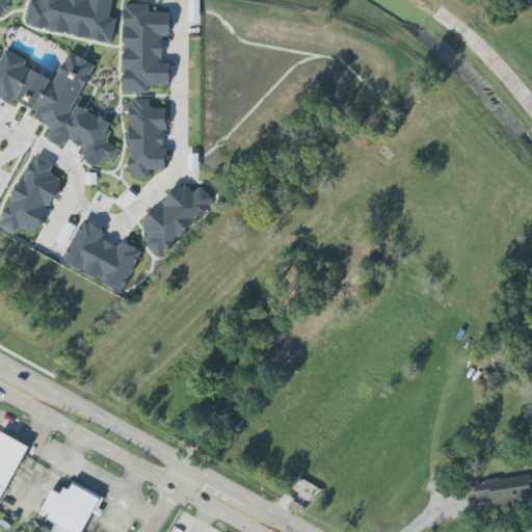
[(0,0),(0,16),(3,17),(5,0),(7,0),(23,2),(23,0),(0,0)]
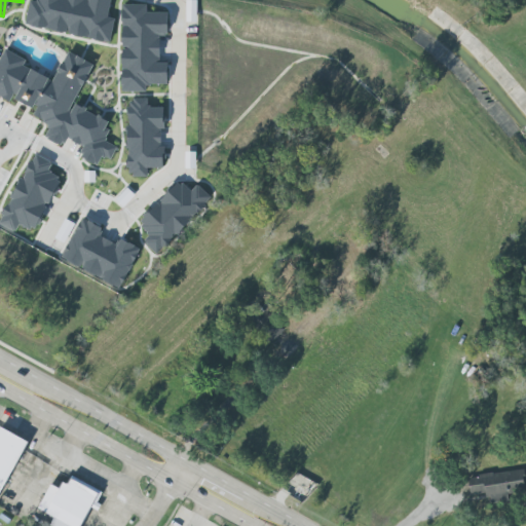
[(110,41),(114,19),(108,17),(110,0),(37,0),(37,2),(30,0),(25,27),(110,41)]
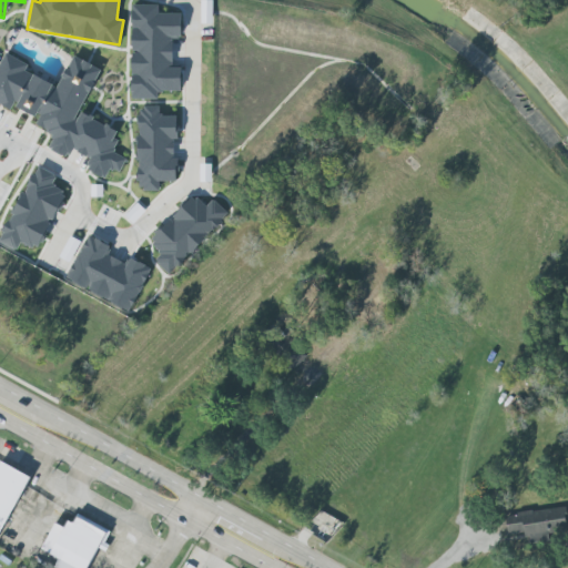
[(181,13),(158,13),(159,6),(132,4),(131,99),(158,99),(158,91),(181,91),(181,68),(172,68),(172,37),(181,37),(181,13)]
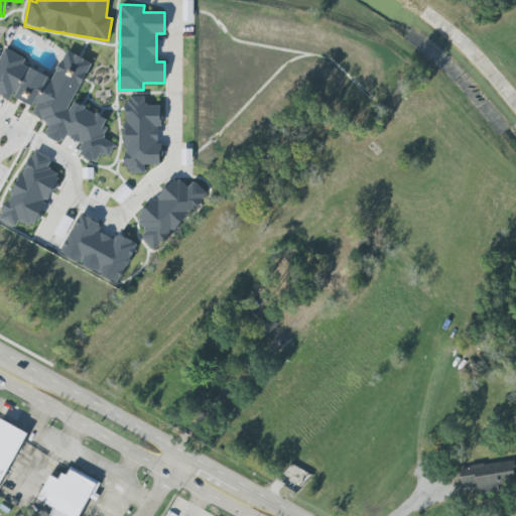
[(97,160),(102,152),(111,157),(116,143),(105,138),(110,128),(106,125),(110,115),(99,109),(97,112),(86,108),(87,104),(76,100),(74,106),(71,105),(94,61),(85,58),(86,55),(75,49),(73,51),(70,48),(54,76),(28,61),(27,57),(7,46),(0,57),(0,94),(15,101),(19,95),(38,103),(35,110),(51,121),(45,133),(65,142),(70,135),(84,142),(81,152),(97,160)]
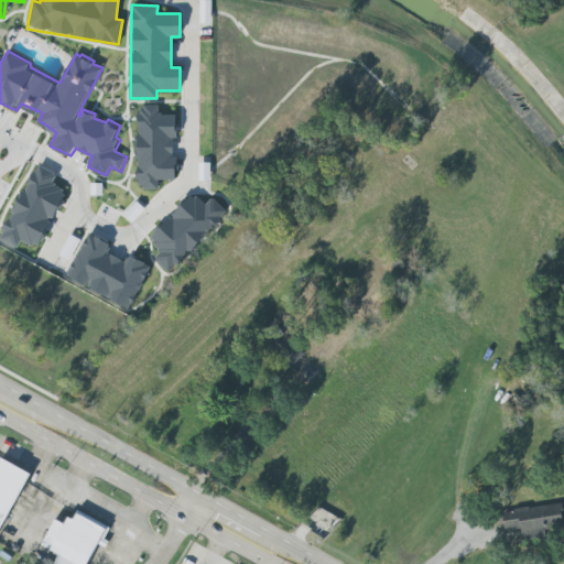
[(175,115),(158,115),(158,107),(137,107),(137,191),(158,190),(158,180),(175,180),(175,158),(172,158),(172,139),(175,139),(175,115)]
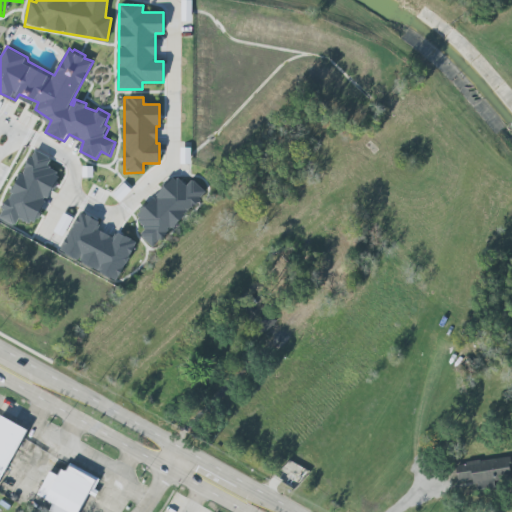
[(1,217),(16,225),(22,218),(31,223),(48,201),(44,198),(47,196),(50,197),(61,181),(57,179),(60,175),(58,175),(60,171),(51,167),(52,165),(50,164),(53,158),(37,149),(12,188),(15,192),(11,197),(8,196),(2,204),(6,207),(1,217)]
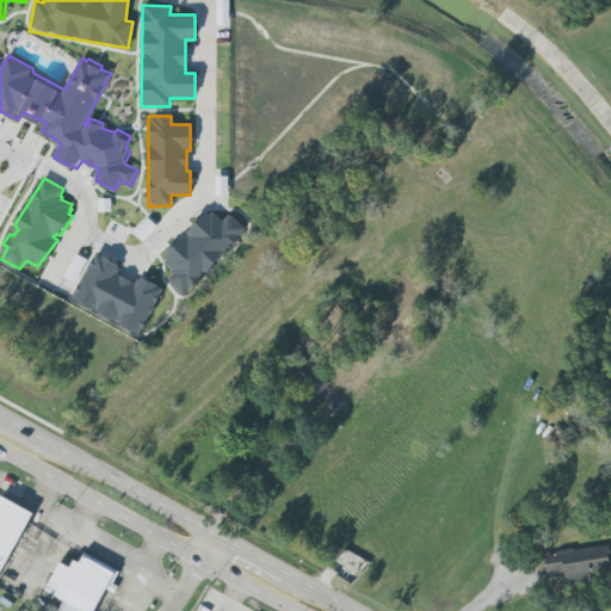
[(179,295),(247,233),(229,214),(221,222),(211,211),(159,259),(173,273),(166,281),(179,295)]
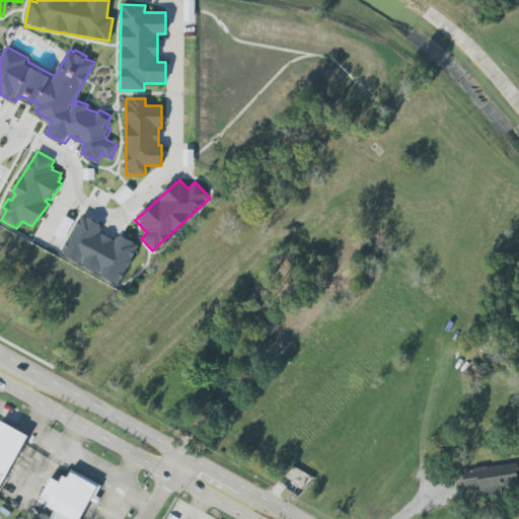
[(60,255),(118,285),(138,245),(119,235),(116,242),(96,232),(100,223),(81,213),(60,255)]
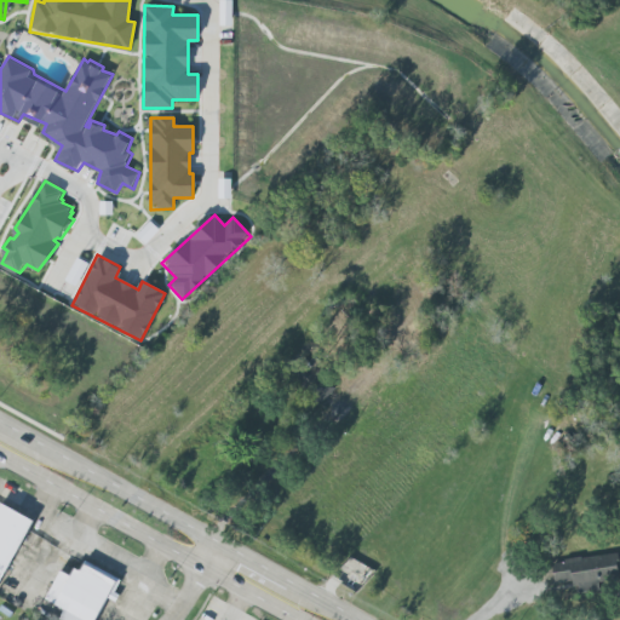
[(333,392),(333,391),(315,375),(313,378),(306,373),(298,383),(338,417),(348,406),(333,392)]
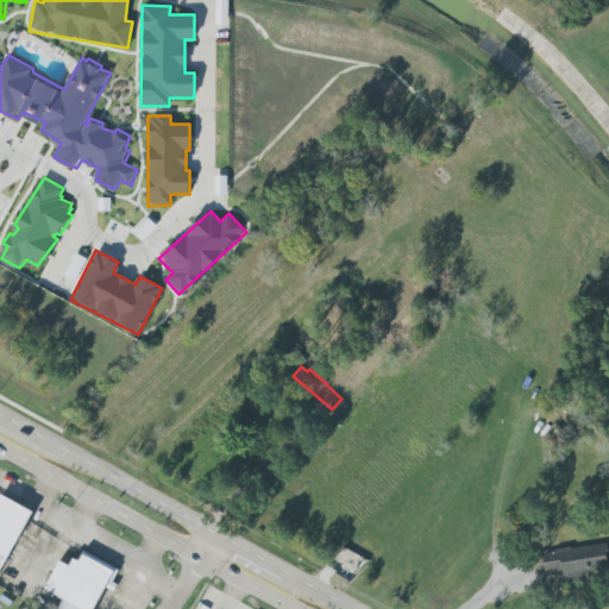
[(0,575),(30,509),(0,495),(0,575)]
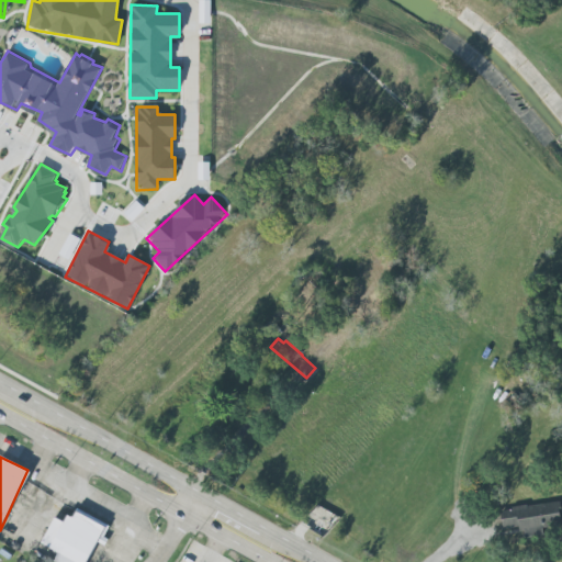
[(502,532),(523,530),(524,537),(542,535),(542,528),(561,526),(559,503),(499,508),(502,532)]
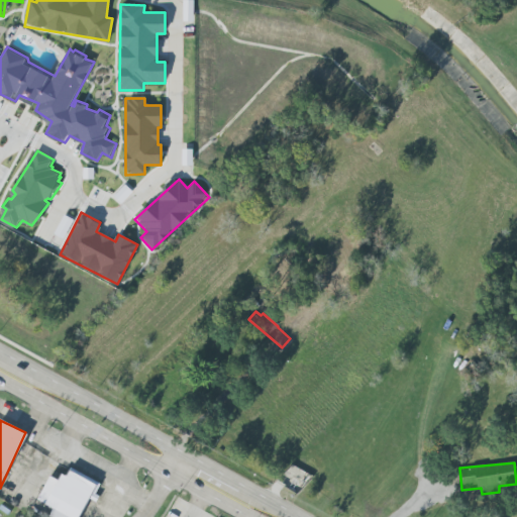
[(48,516),(49,516),(77,516),(89,499),(95,502),(99,496),(95,494),(100,484),(70,468),(66,475),(65,475),(65,476),(62,474),(58,479),(49,475),(36,500),(53,509),(48,516)]
